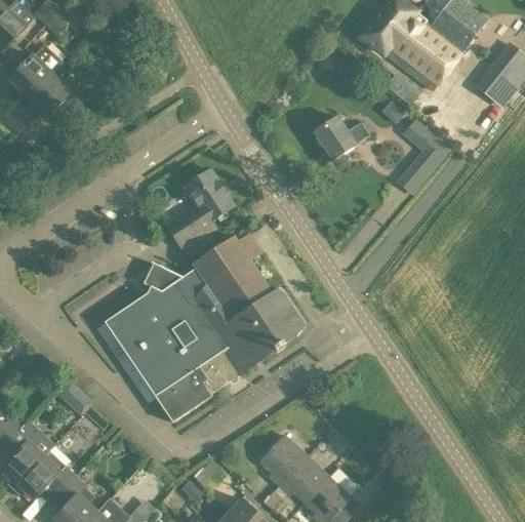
[(47,0),(35,13),(46,24),(67,0),(47,0)]
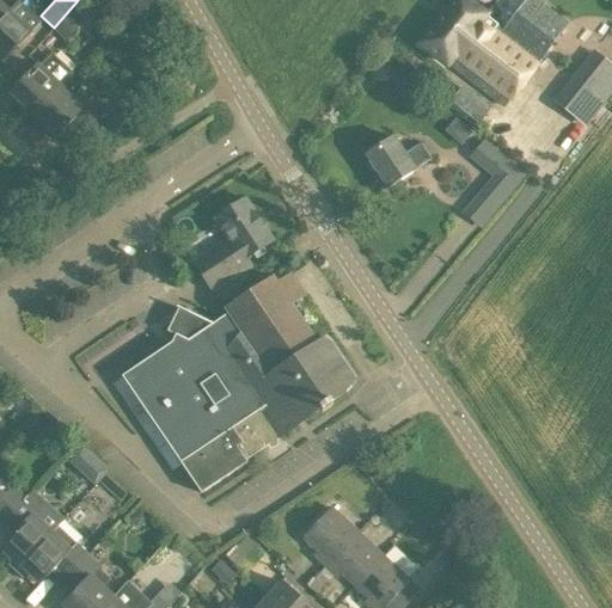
[(78,0),(54,28),(66,38),(90,13),(86,10),(95,0),(78,0)]
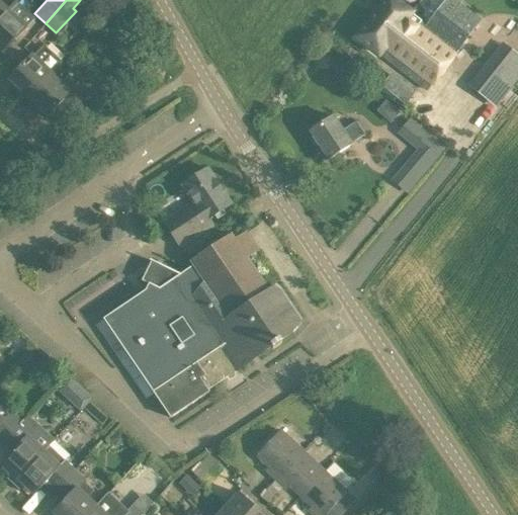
[(379,0),(352,36),(377,56),(378,53),(426,88),(478,19),(451,0),(416,0),(410,9),(397,0),(379,0)]
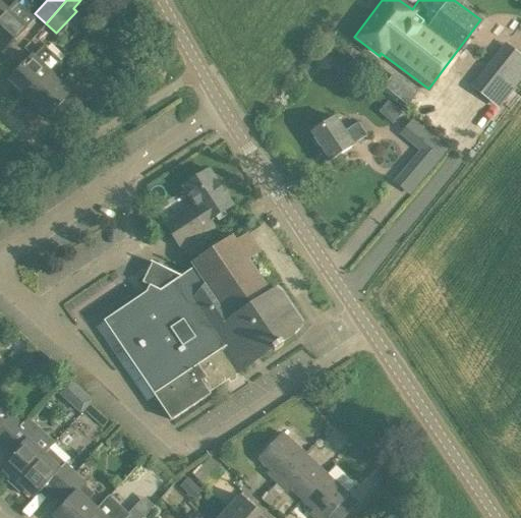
[(98,26),(103,19),(89,5),(79,14),(94,27),(96,25),(98,26)]
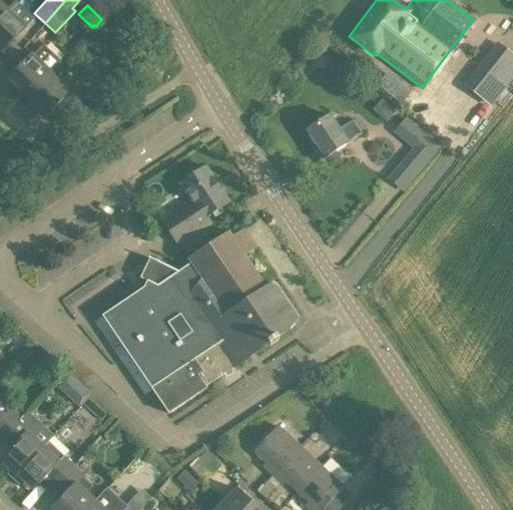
[(25,9),(17,16),(7,7),(0,14),(0,47),(3,50),(26,25),(33,17),(25,9)]
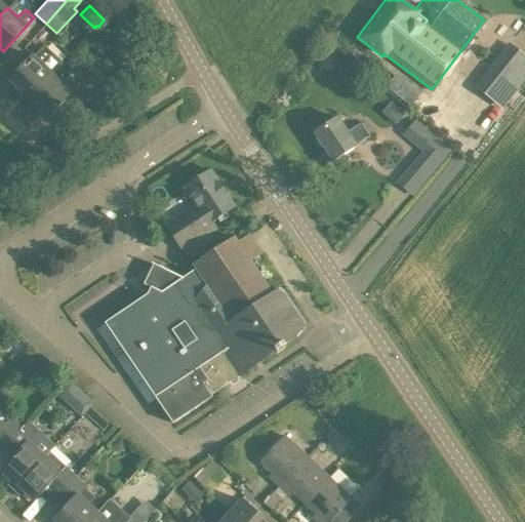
[(46,53),(39,46),(33,53),(32,53),(8,79),(28,97),(52,71),(52,72),(62,62),(61,61),(61,62),(49,50),(46,53)]
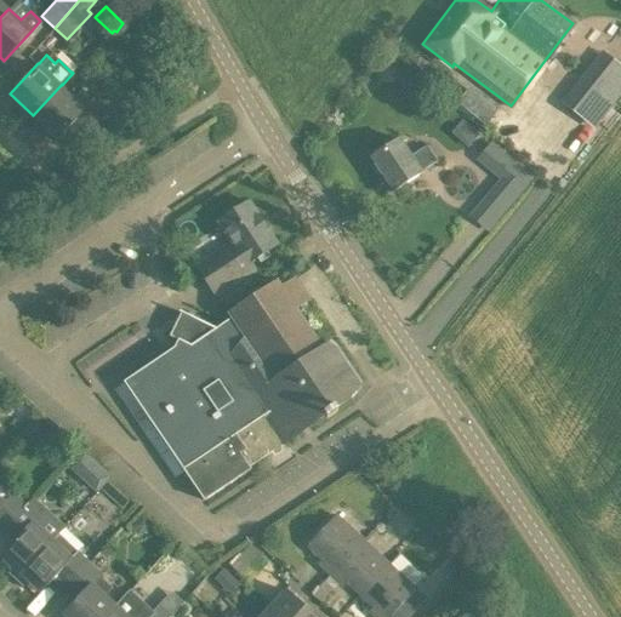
[(570,104),(593,124),(620,89),(620,66),(609,56),(570,104)]
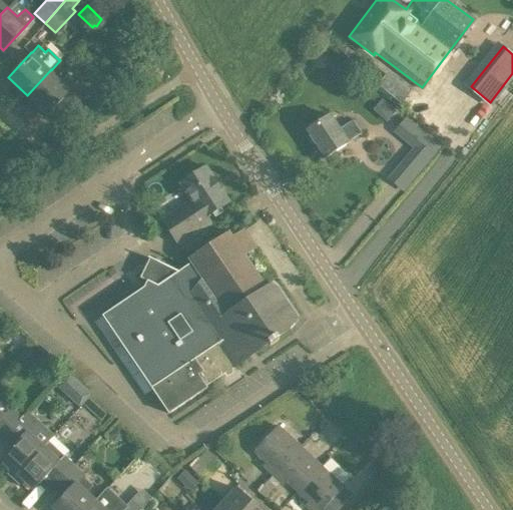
[(51,70),(51,69),(27,95),(46,112),(57,101),(67,110),(88,88),(78,78),(70,87),(51,70)]
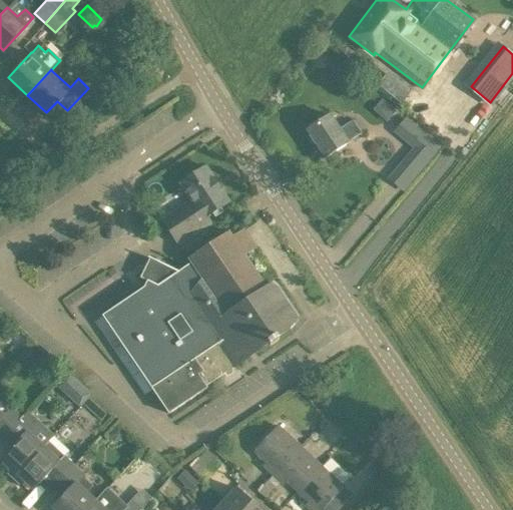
[(379,84),(402,102),(412,90),(389,72),(379,84)]
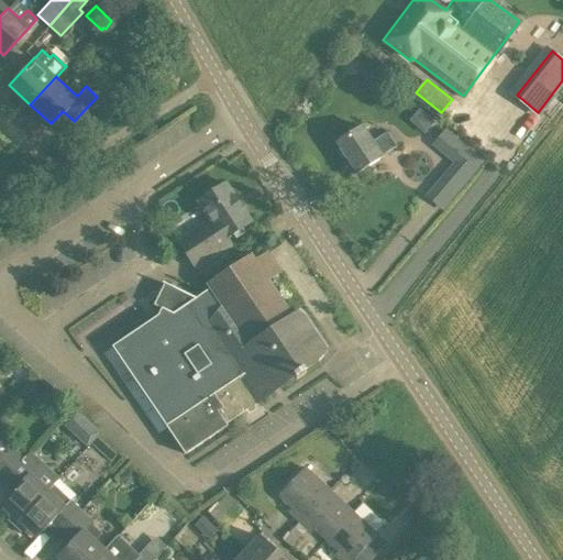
[(410,118),(424,128),(433,116),(419,106),(410,118)]
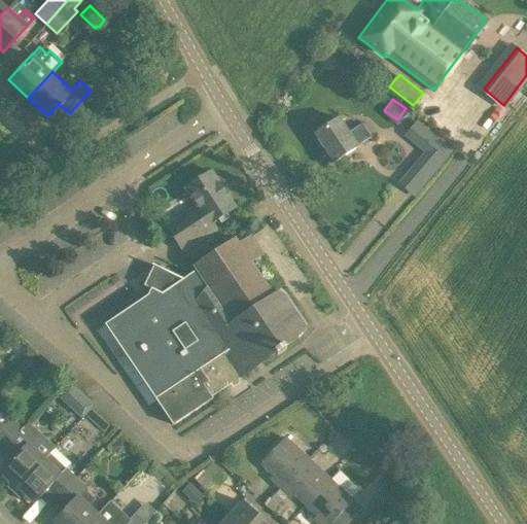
[(339,116),(314,132),(331,160),(356,143),(356,144),(371,136),(362,123),(348,132),(339,116)]
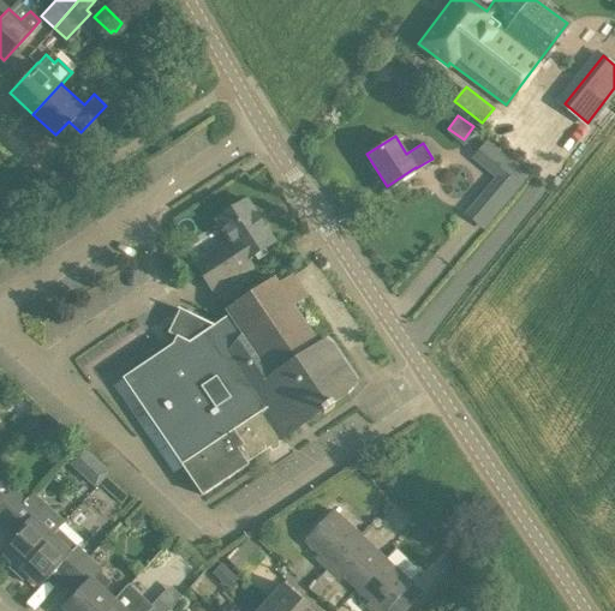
[(531,171),(505,149),(490,166),(500,173),(482,196),(500,209),(531,171)]
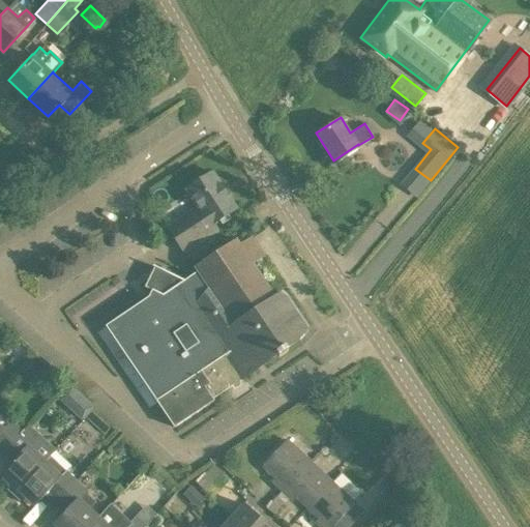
[(184,186),(194,201),(196,204),(165,225),(172,235),(183,253),(218,230),(212,222),(235,206),(210,170),(184,186)]
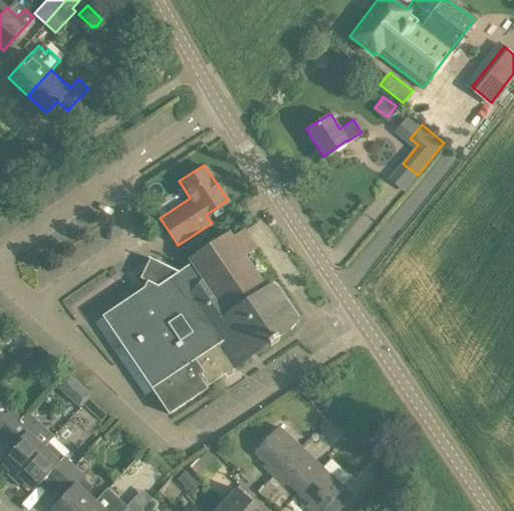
[(229,231),(188,258),(191,262),(167,278),(158,285),(147,280),(144,287),(101,314),(167,413),(206,387),(205,385),(286,331),(299,316),(278,286),(273,281),(266,286),(244,254),(256,246),(247,232),(244,228),(232,236),(229,231)]
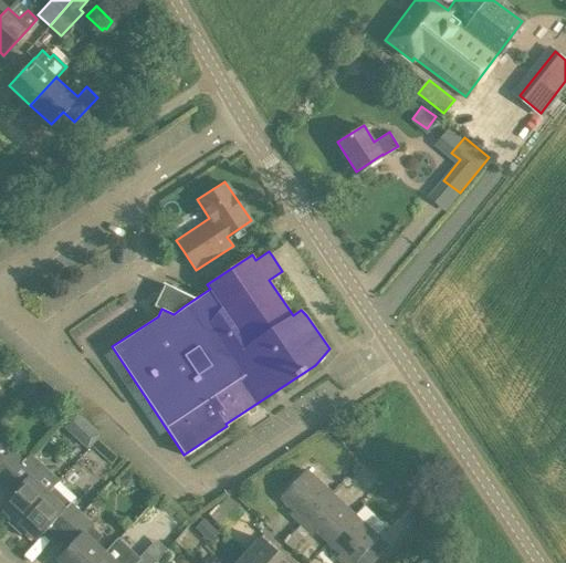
[(85,445),(95,435),(75,415),(65,426),(85,445)]
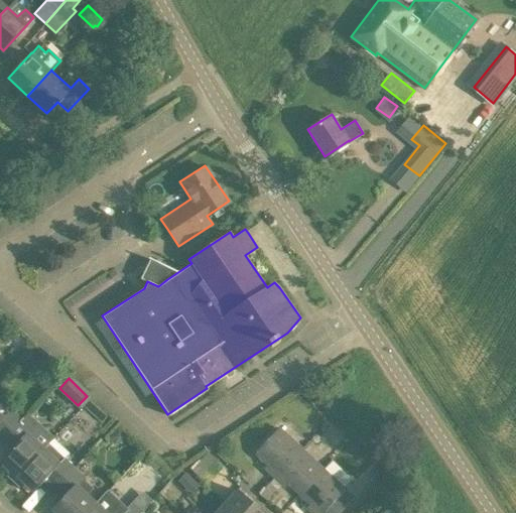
[(3,417),(0,414),(0,438),(2,440),(22,418),(11,408),(3,417)]
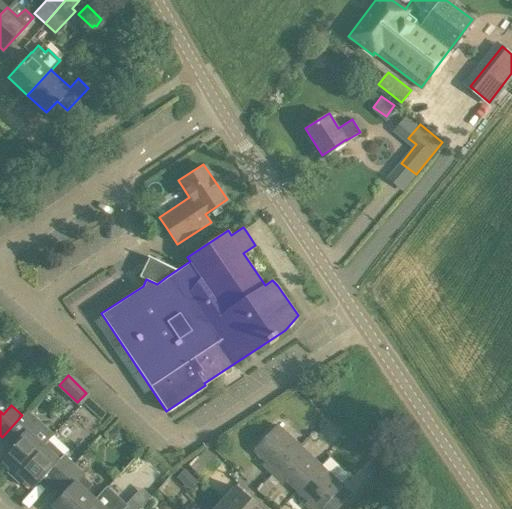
[(26,410),(22,415),(2,437),(11,446),(0,458),(10,468),(7,472),(13,477),(52,434),(26,410)]
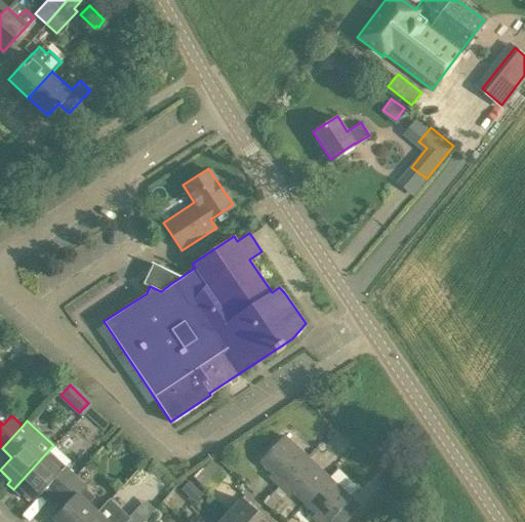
[(268,474),(279,484),(307,455),(283,433),(259,459),(272,470),(268,474)]
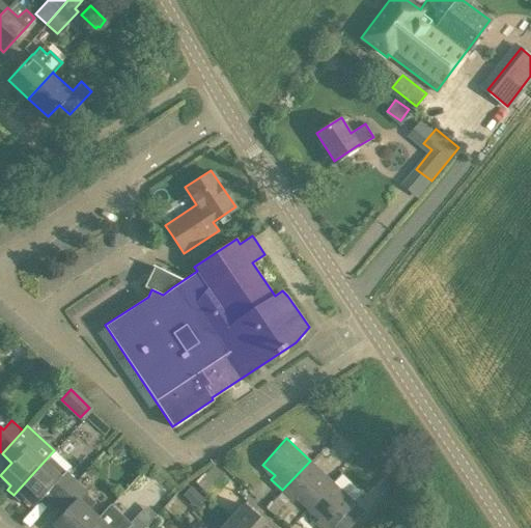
[(54,502),(76,479),(65,470),(71,466),(54,450),(14,495),(18,499),(22,495),(33,505),(45,493),(54,502)]
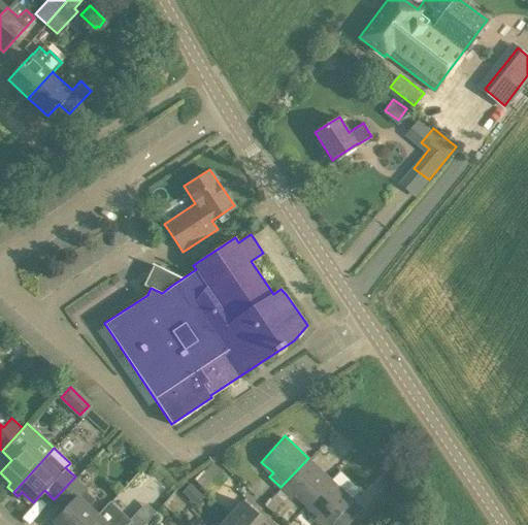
[(305,503),(330,478),(308,458),(281,487),(290,496),(293,492),(305,503)]
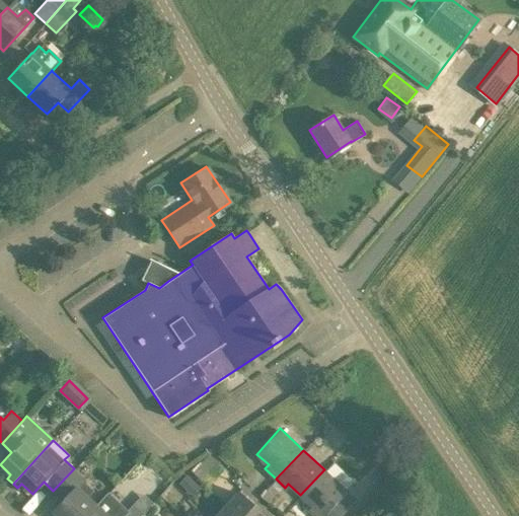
[(84,515),(96,504),(88,497),(93,491),(83,480),(84,478),(74,468),(53,491),(63,500),(53,512),(56,515),(84,515)]
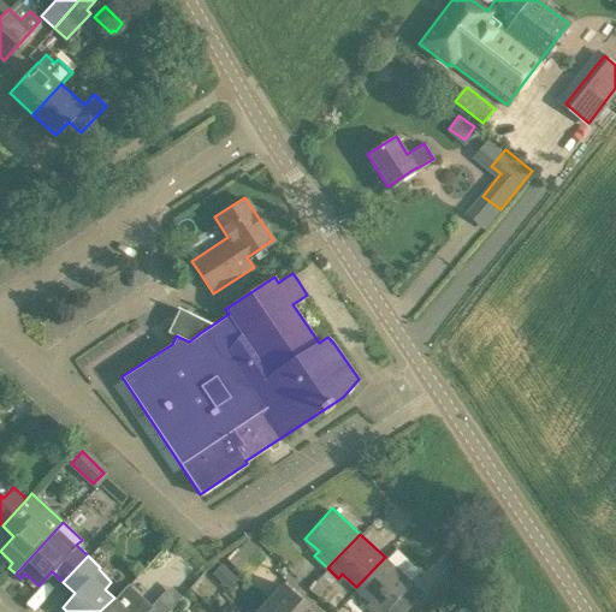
[(380,611),(410,580),(385,557),(356,587),(369,599),(365,602),(374,611),(380,611)]
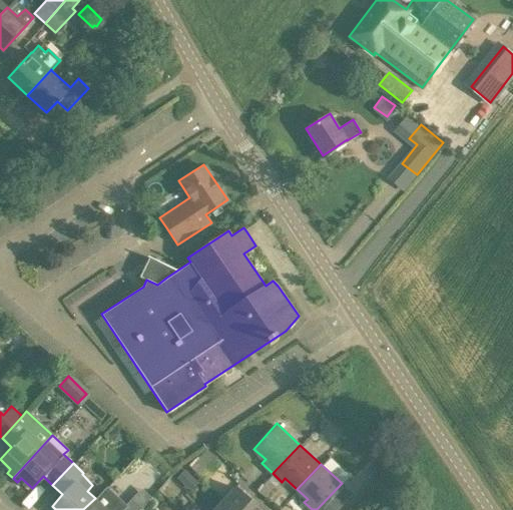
[(184,469),(176,478),(185,486),(193,478),(184,469)]
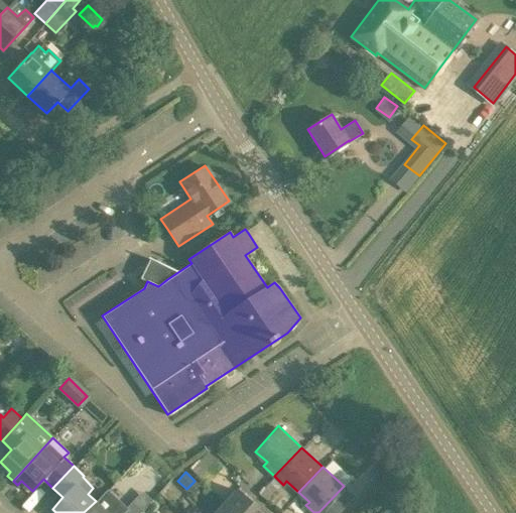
[(276,489),(269,483),(259,493),(266,500),(276,489)]
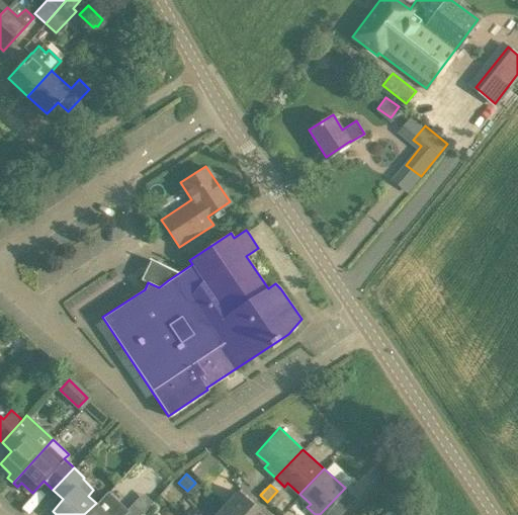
[(263,514),(236,490),(223,503),(235,514),(263,514)]
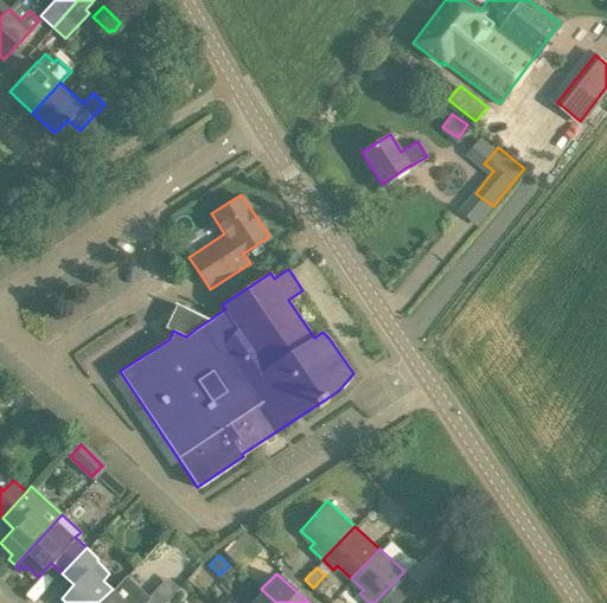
[(98,602),(146,602),(151,597),(126,575),(113,589),(98,602)]
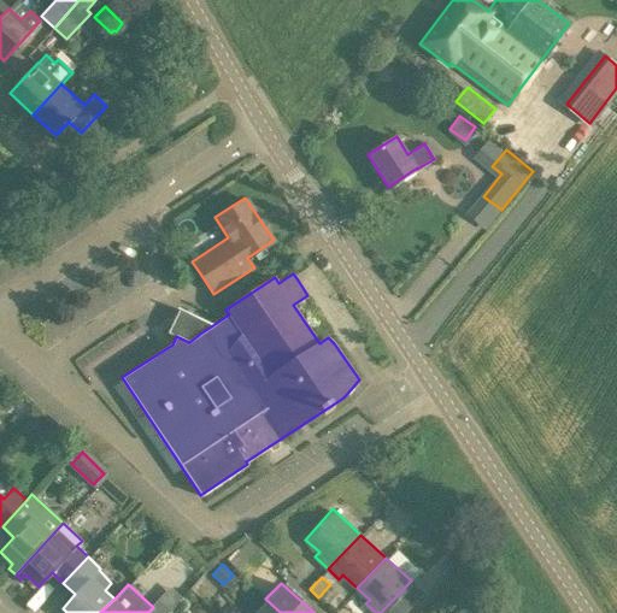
[(252,612),(280,612),(265,599),(252,612)]
